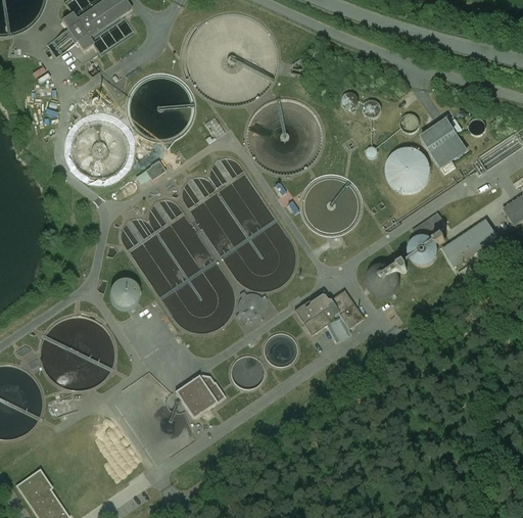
[(73,11),(62,18),(67,27),(78,40),(83,49),(93,42),(90,36),(132,7),(127,0),(101,0),(77,17),(73,11)]
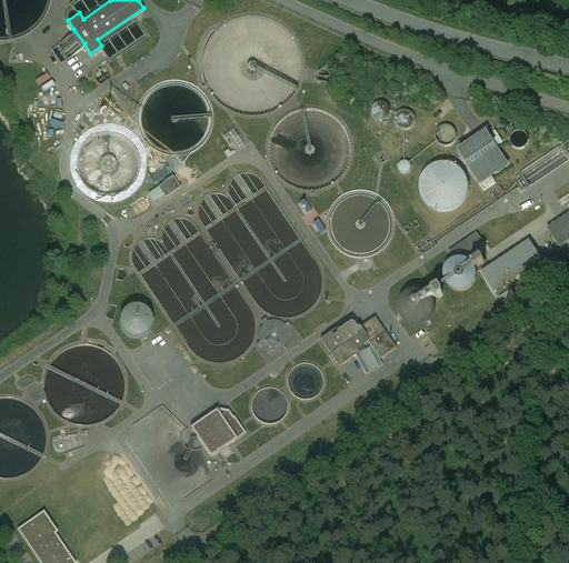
[(85,43),(73,29),(51,44),(53,49),(48,52),(52,59),(58,56),(61,60),(85,43)]
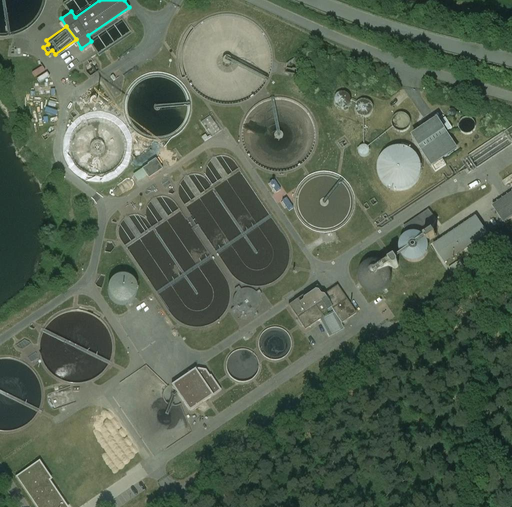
[(339,104),(350,95),(343,86),(332,94),(339,104)]
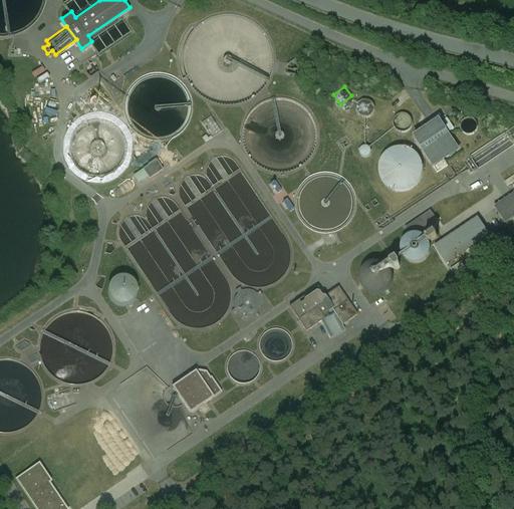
[(359,95),(359,109),(370,110),(370,96),(359,95)]
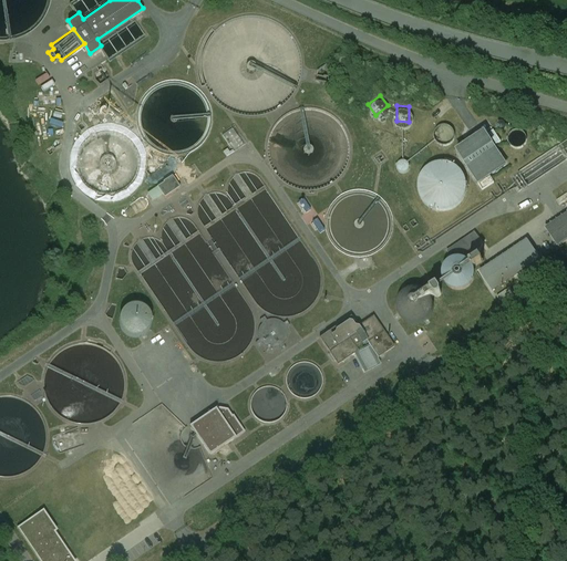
[(485,131),(456,149),(477,180),(507,162),(485,131)]
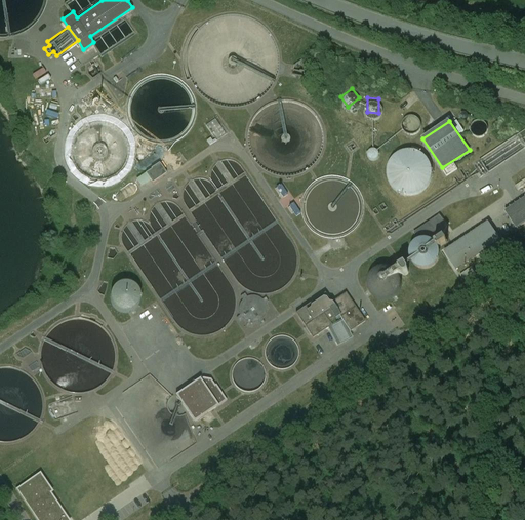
[(431,164),(427,157),(421,152),(414,149),(407,149),(399,150),(393,155),(388,161),(386,168),(386,175),(388,184),(393,190),(399,194),(407,195),(414,195),(421,191),(428,186),(431,180),(432,171),(431,164)]
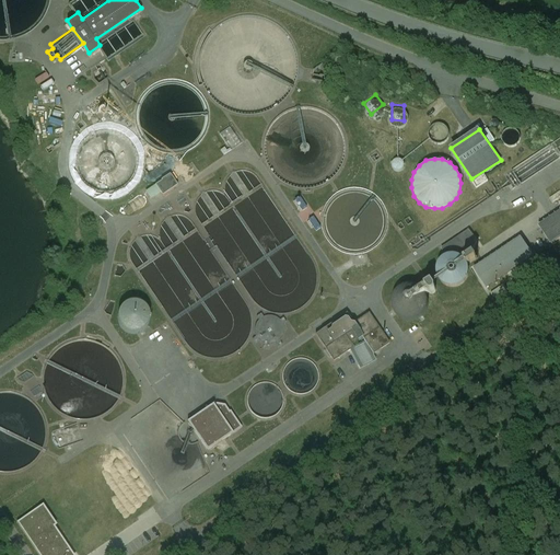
[(171,171),(155,181),(162,192),(177,181),(171,171)]
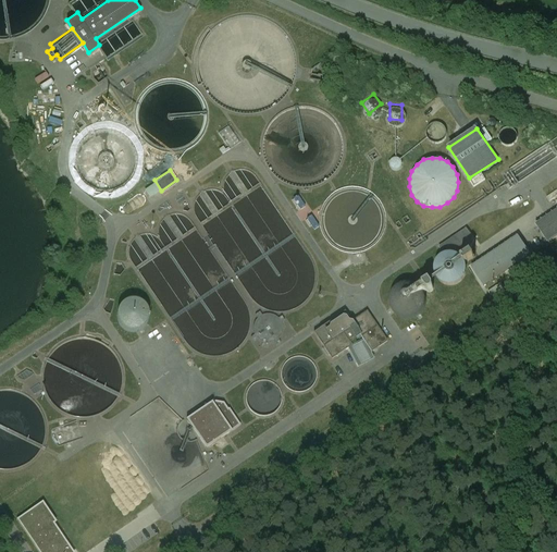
[(556,207),(536,221),(547,237),(556,230),(556,207)]
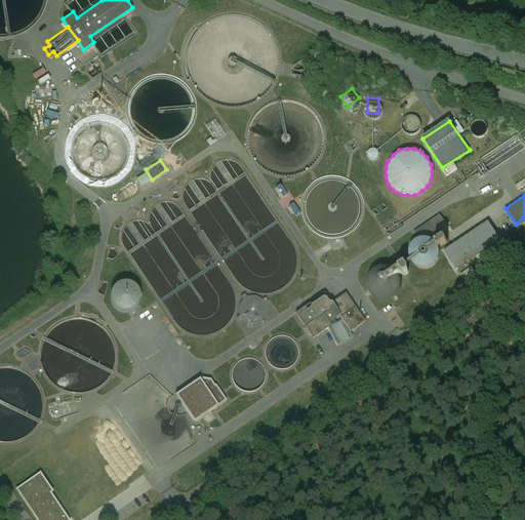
[(447,223),(450,222),(448,218),(444,222),(439,213),(415,230),(420,236),(423,236),(428,236),(431,237),(434,240),(436,242),(438,245),(447,238),(445,237),(444,235),(444,233),(444,230),(444,228),(445,225),(447,223)]
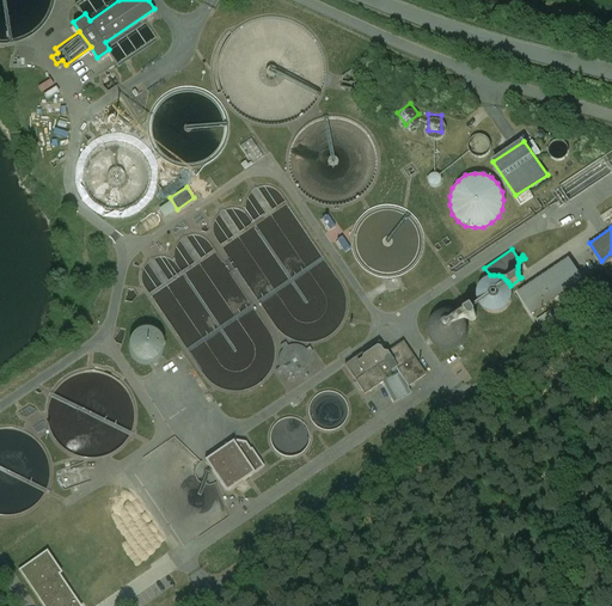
[(528,257),(525,258),(521,259),(519,262),(518,265),(518,268),(518,271),(518,274),(519,276),(521,277),(524,280),(526,281),(530,281),(533,280),(536,279),(538,277),(539,275),(540,273),(542,269),(540,265),(539,263),(538,262),(537,259),(534,258),(531,257),(528,257)]
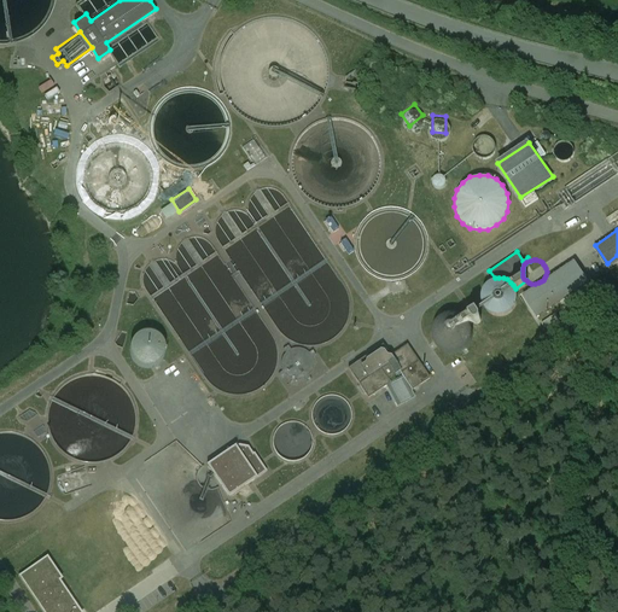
[(499,278),(495,278),(493,279),(490,281),(487,285),(485,289),(484,292),(484,295),(484,298),(485,303),(487,307),(490,309),(495,312),(500,312),(503,312),(508,310),(511,308),(514,304),(516,299),(517,297),(517,292),(516,290),(516,289),(513,285),(511,283),(507,279),(503,278),(499,278)]
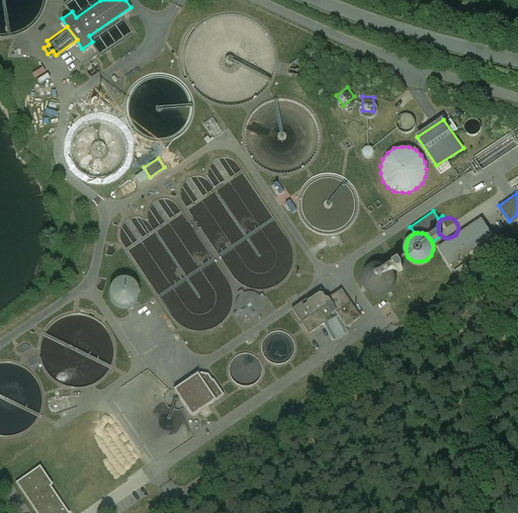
[(403,262),(400,257),(392,263),(389,261),(386,260),(383,258),(380,258),(378,258),(375,258),(372,259),(369,261),(367,263),(364,265),(363,268),(362,271),(362,274),(362,277),(362,280),(363,282),(365,285),(368,287),(370,288),(372,289),(375,290),(378,291),(381,291),(384,290),(387,289),(390,288),(391,286),(393,284),(394,282),(395,280),(396,278),(396,275),(396,273),(396,270),(395,269),(395,267),(397,266),(398,267),(399,267),(400,267),(402,267),(403,266),(403,265),(403,264),(403,263),(403,262)]
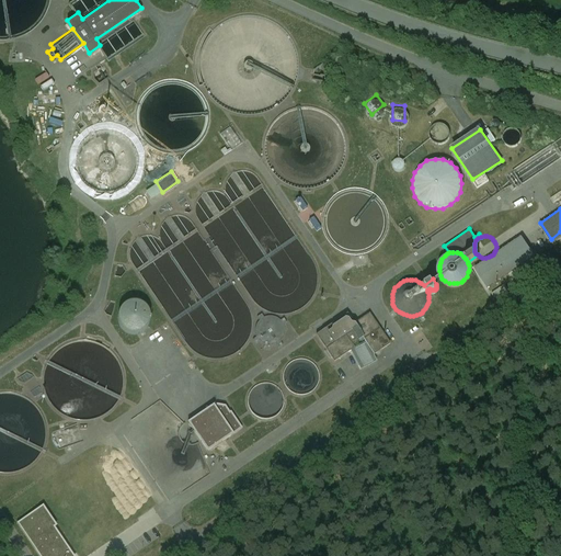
[(140,301),(136,298),(128,299),(123,303),(121,306),(118,311),(118,316),(119,321),(123,326),(127,328),(133,330),(138,329),(144,327),(148,322),(149,318),(149,314),(148,308),(145,304),(140,301)]
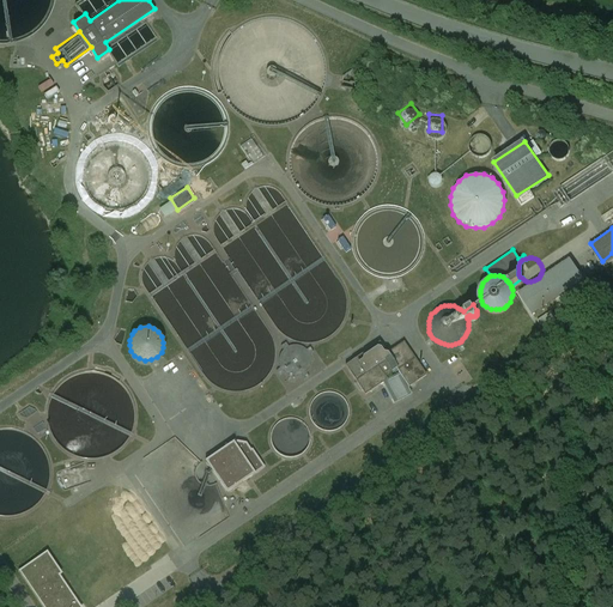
[(380,338),(345,360),(365,390),(383,378),(387,375),(384,371),(390,368),(396,364),(408,382),(426,370),(404,338),(387,348),(380,338)]
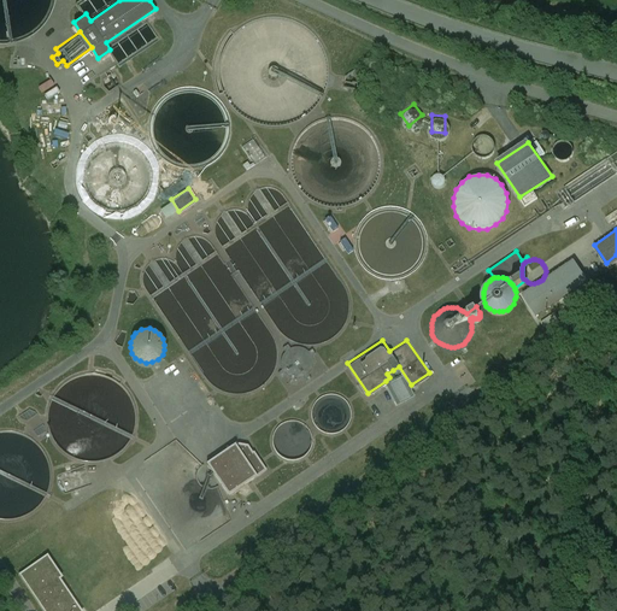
[(306,341),(283,346),(289,374),(312,369),(306,341)]
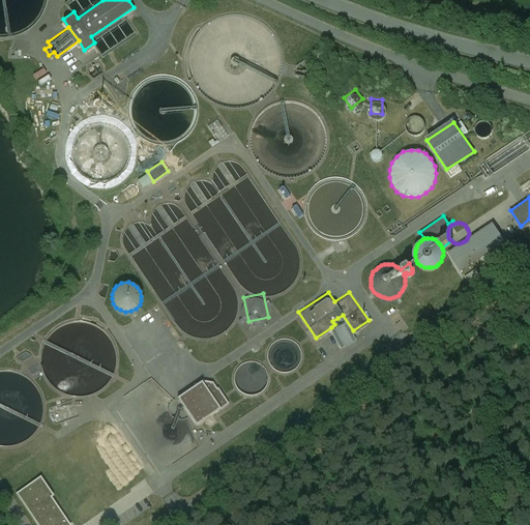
[(334,324),(331,327),(340,344),(354,337),(352,330),(353,330),(343,315),(337,318),(332,321),(334,324)]
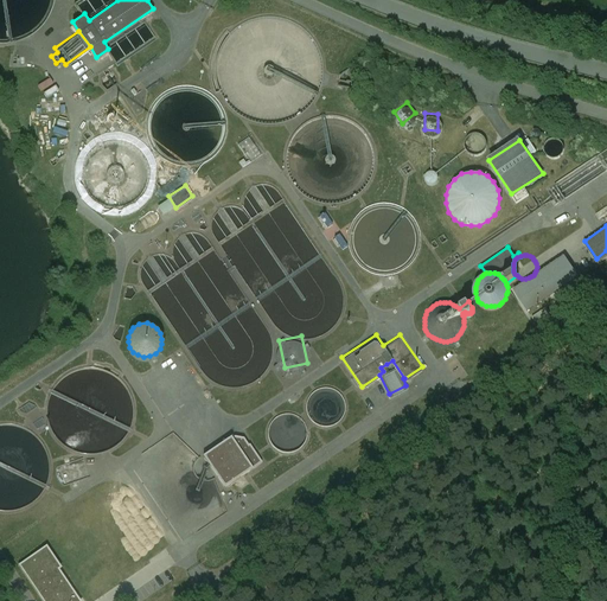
[(396,406),(406,422),(419,414),(409,398),(396,406)]
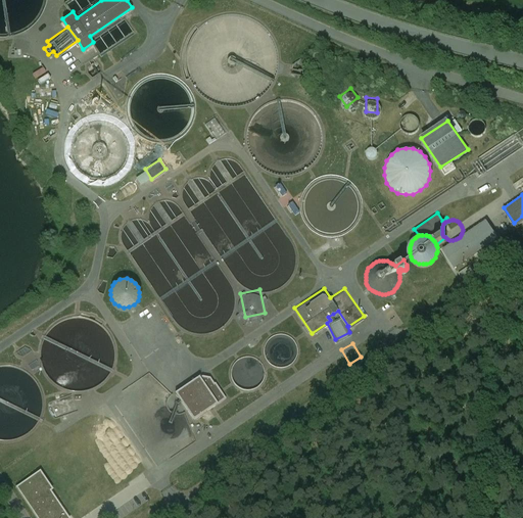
[(287,362),(295,351),(286,345),(279,356),(287,362)]
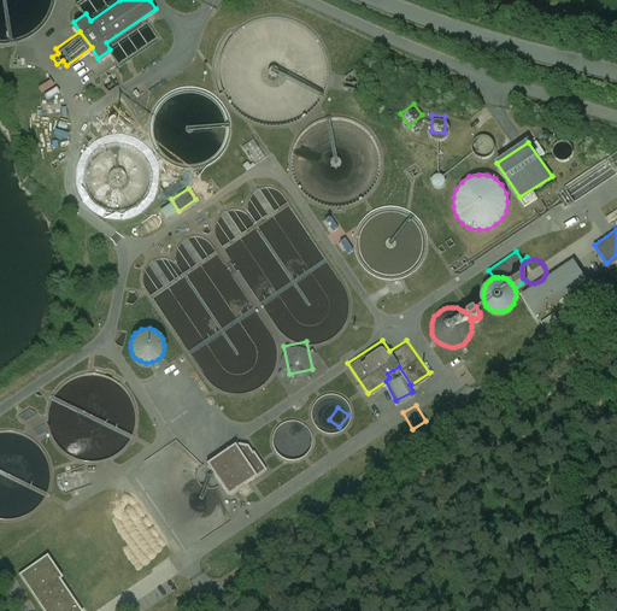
[(398,439),(409,433),(400,418),(389,426),(398,439)]
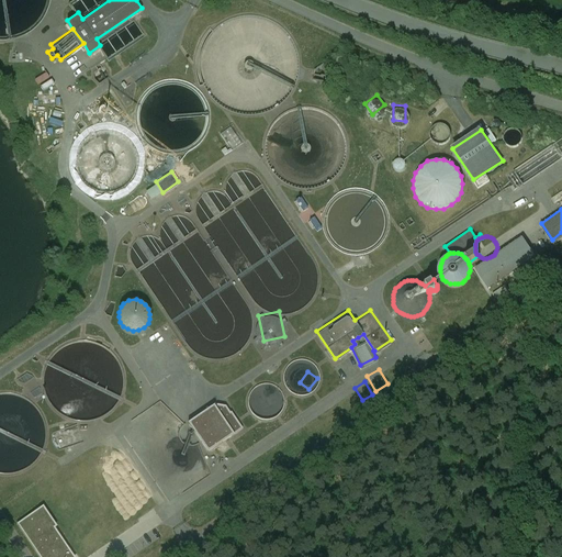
[(347,410),(358,403),(349,389),(338,396),(347,410)]
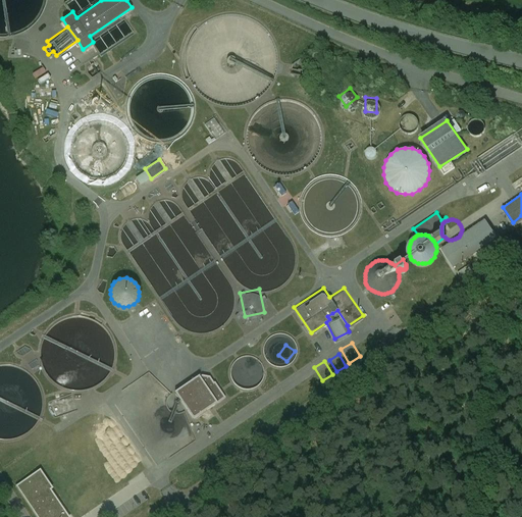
[(299,376),(306,389),(316,382),(310,370),(299,376)]
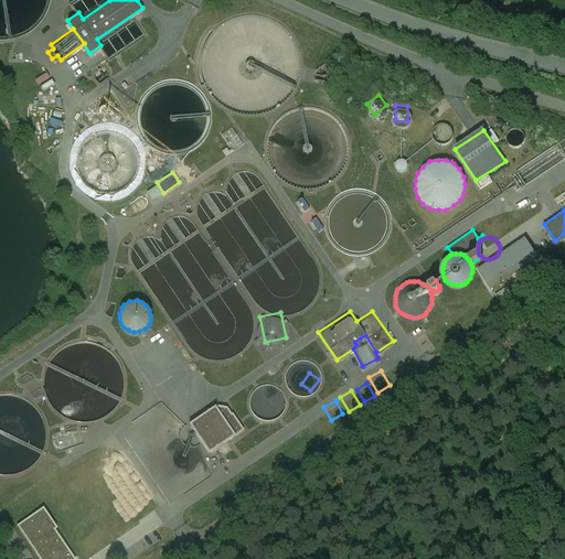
[(215,404),(215,402),(189,420),(209,450),(244,426),(232,409),(231,410),(226,404),(219,401),(215,404)]
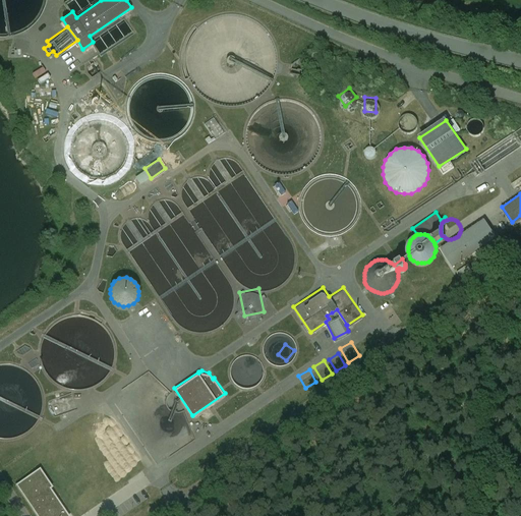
[(297,385),(286,392),(289,397),(300,390),(297,385)]
